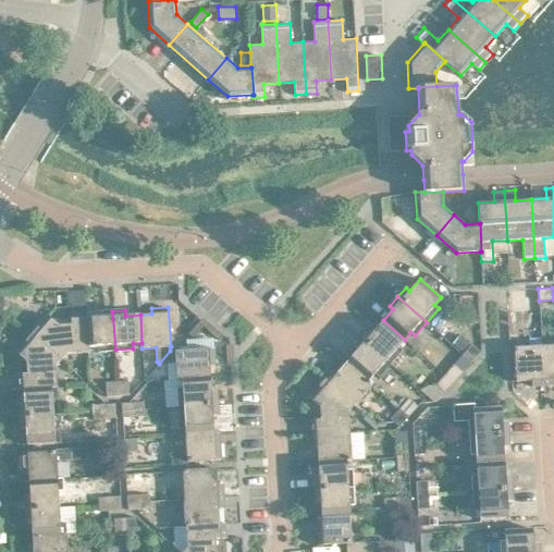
[(98,351),(115,350),(112,311),(100,311),(100,317),(86,318),(85,318),(87,346),(88,346),(97,345),(98,351)]
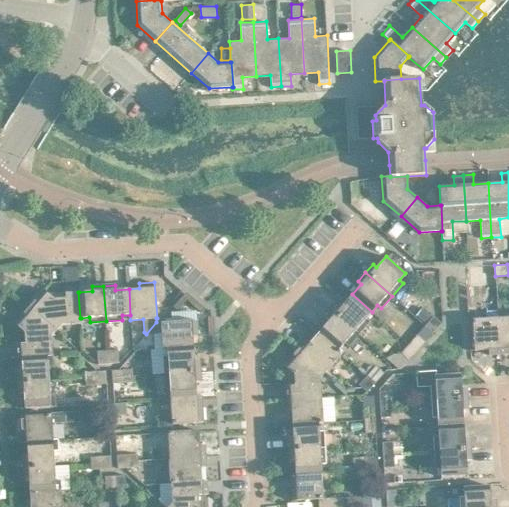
[(81,323),(81,318),(80,318),(78,292),(79,292),(79,287),(65,288),(65,298),(54,298),(44,289),(29,306),(56,329),(61,324),(81,323)]
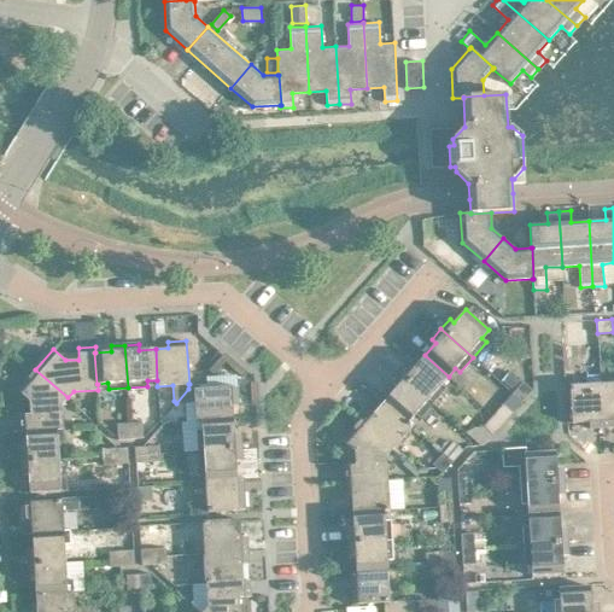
[(409,363),(401,374),(432,403),(445,388),(442,384),(449,377),(425,355),(414,368),(409,363)]
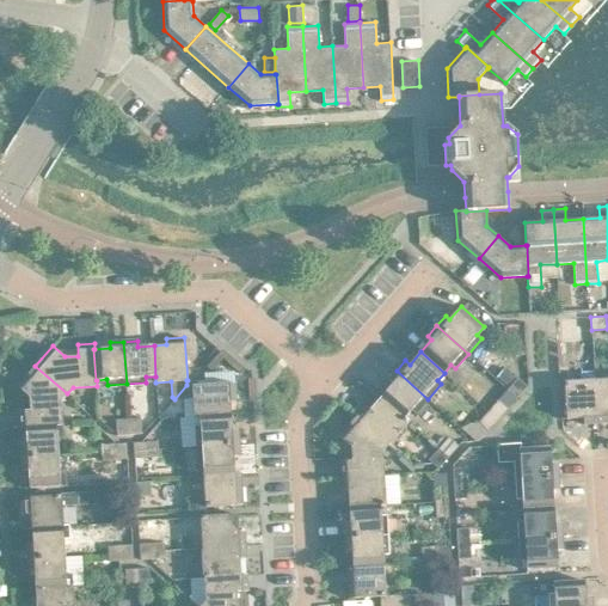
[(61,401),(67,393),(35,366),(17,385),(29,397),(30,410),(18,410),(19,427),(25,427),(25,426),(62,424),(61,401)]
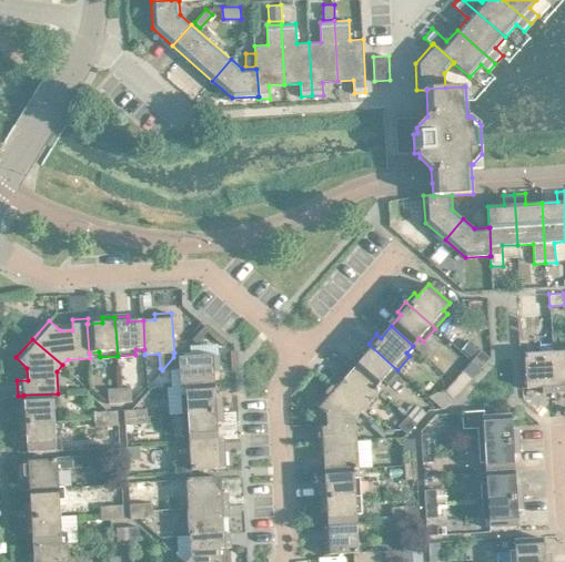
[(468,339),(461,348),(472,358),(480,349),(468,339)]
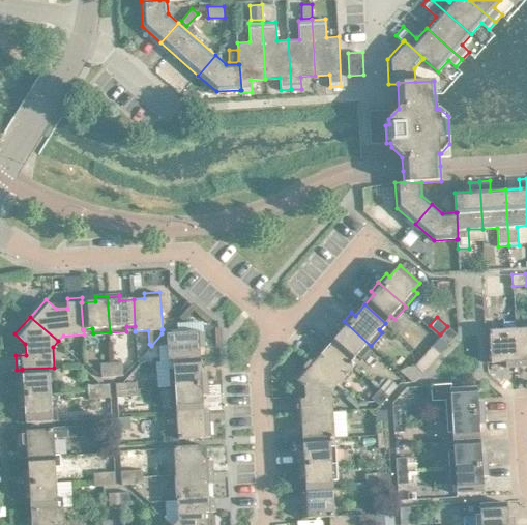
[(340,333),(330,344),(350,361),(351,361),(356,355),(360,358),(371,346),(344,321),(335,330),(340,333)]
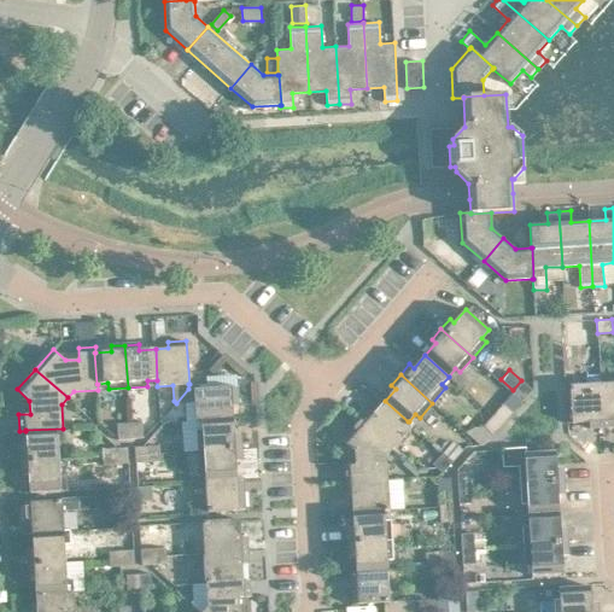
[(513,392),(522,401),(532,389),(522,380),(513,392)]
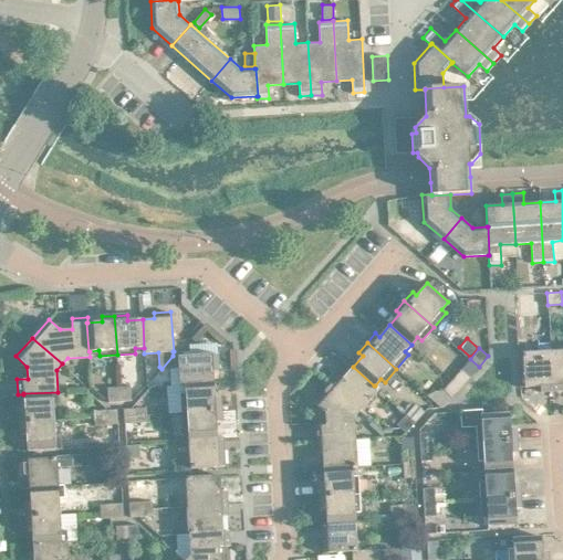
[(562,349),(551,350),(553,390),(562,389),(562,349)]
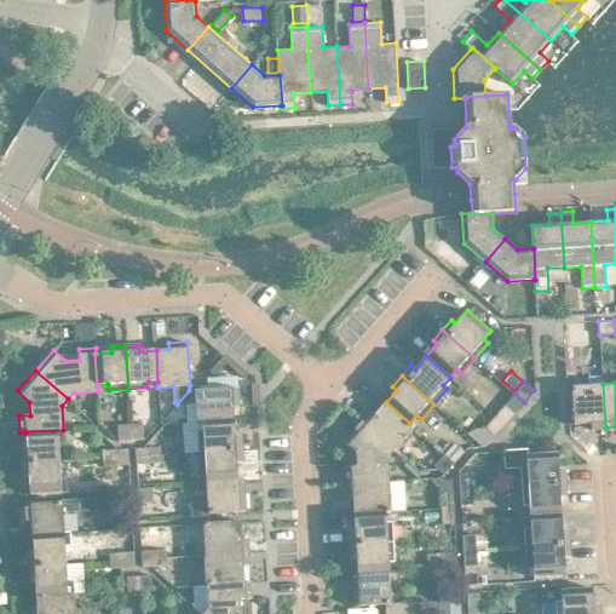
[(605,428),(603,384),(571,386),(574,424),(591,423),(591,429),(605,428)]
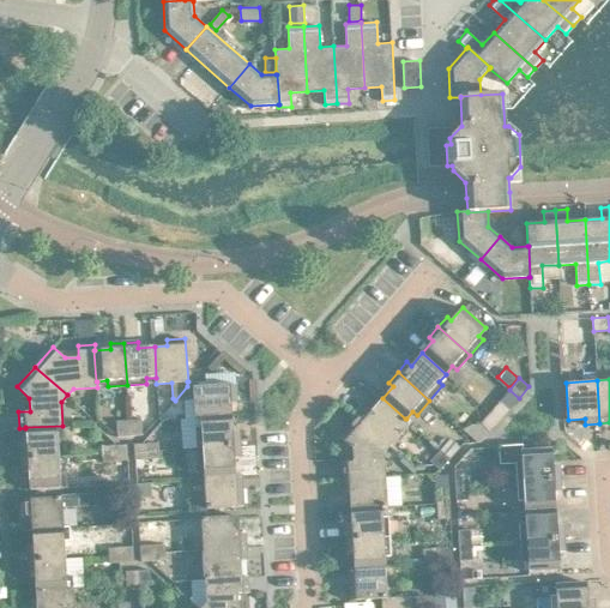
[(194,417),(200,417),(200,416),(231,415),(231,403),(236,402),(235,384),(193,386),(187,386),(175,401),(177,403),(194,402),(194,417)]
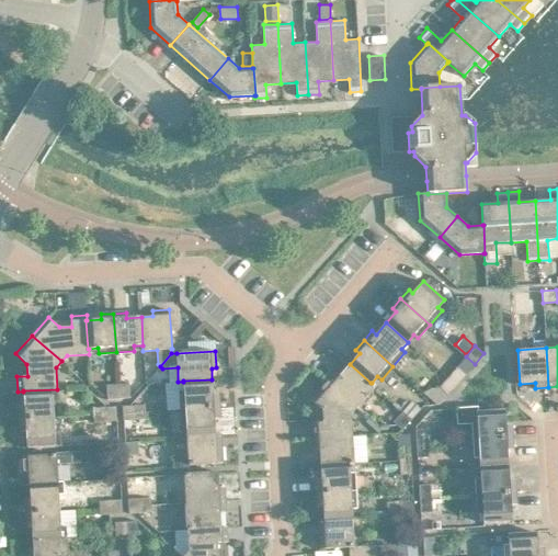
[(336,372),(327,382),(356,407),(375,386),(372,383),(371,383),(350,364),(340,375),(336,372)]
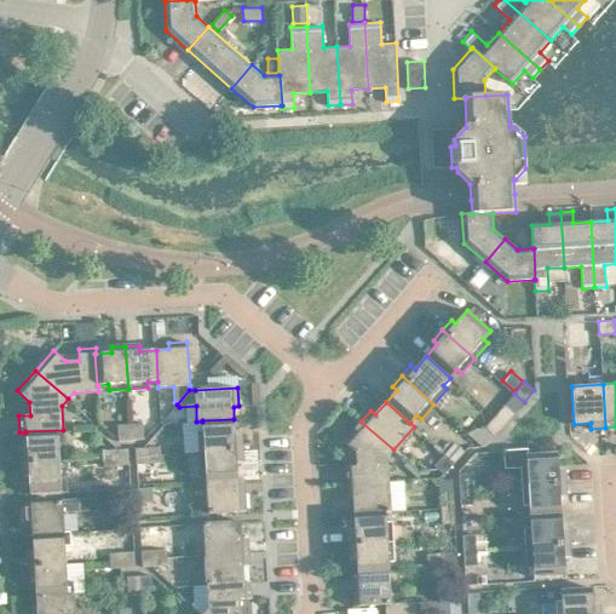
[(505,405),(494,417),(504,425),(513,413),(505,405)]
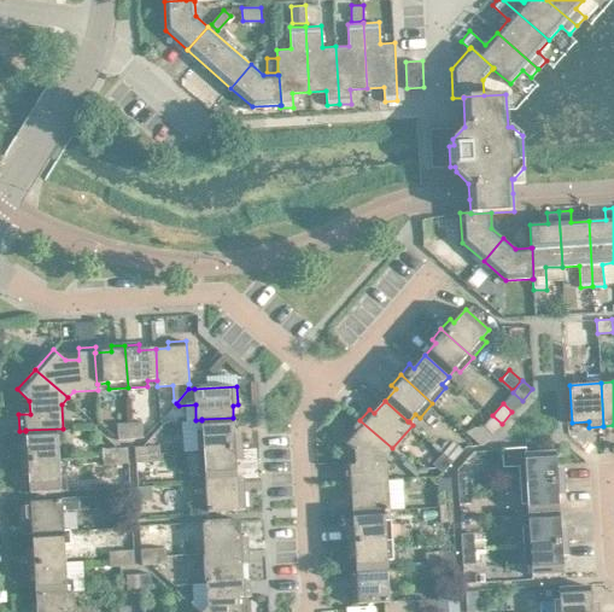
[(502,424),(492,415),(483,426),(492,435),(502,424)]
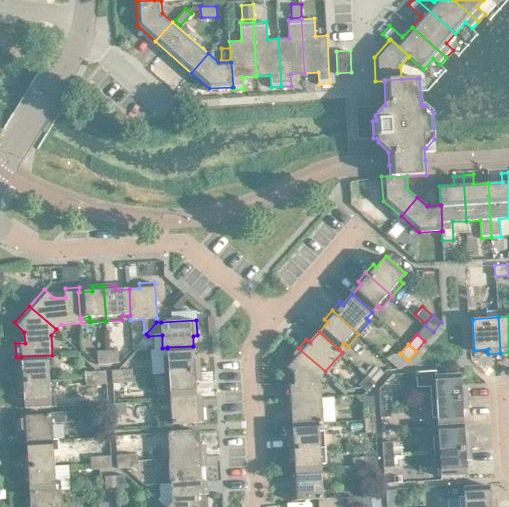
[(163,357),(164,373),(200,371),(199,359),(194,359),(193,346),(167,347),(167,348),(168,356),(163,357)]
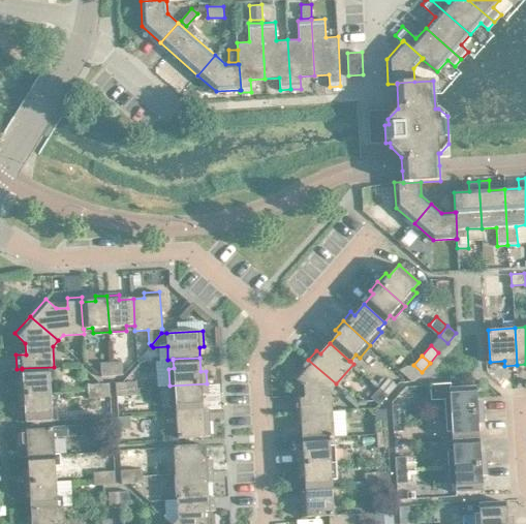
[(295,398),(296,412),(332,410),(331,390),(336,383),(308,360),(294,376),(304,386),(305,398),(295,398)]
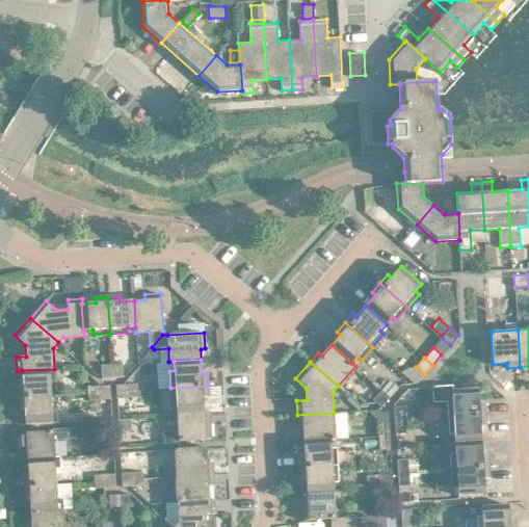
[(123,363),(111,364),(112,377),(123,376),(123,363)]
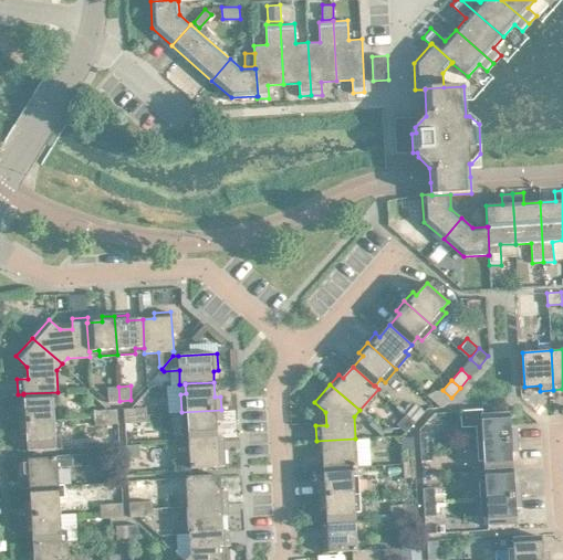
[(120,401),(118,387),(107,387),(108,401),(120,401)]
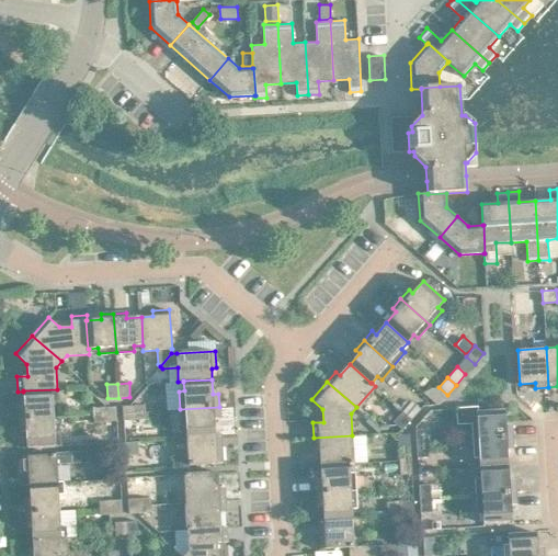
[(432,387),(423,392),(436,404),(440,404),(447,395),(439,387),(432,387)]
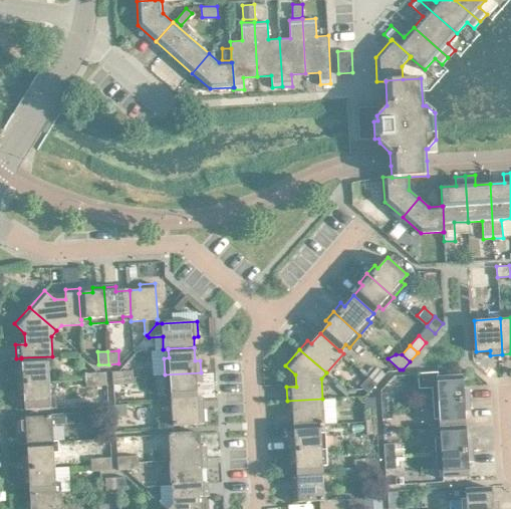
[(53,366),(52,356),(21,357),(21,358),(22,371),(17,371),(18,384),(49,382),(48,366),(53,366)]
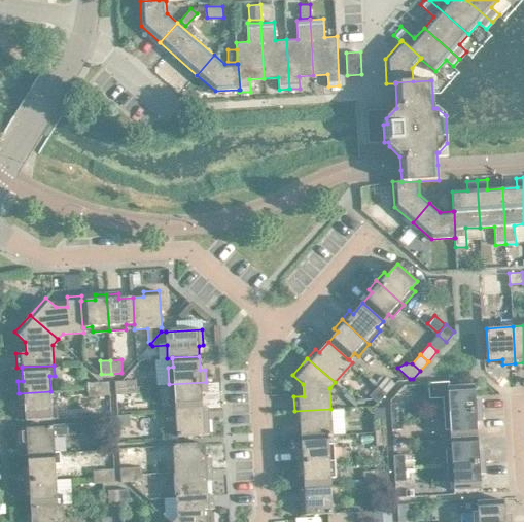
[(386,376),(378,386),(386,393),(394,383),(386,376)]
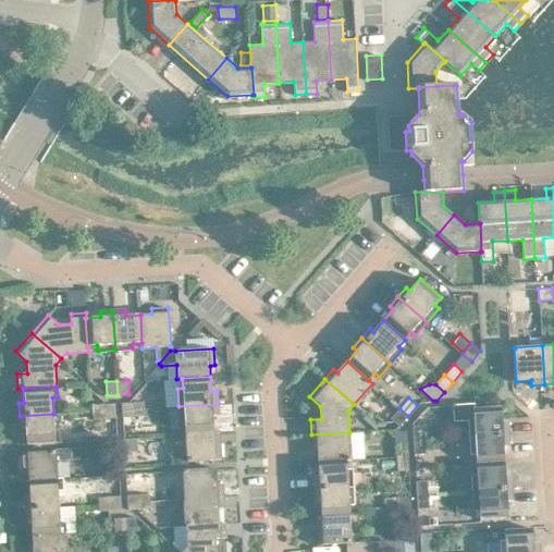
[(144,401),(133,402),(134,416),(145,415),(144,401)]
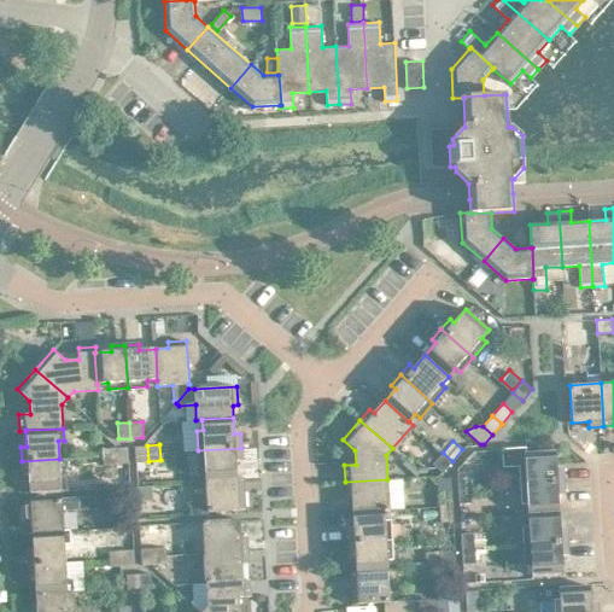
[(148,461),(147,446),(134,447),(135,462),(148,461)]
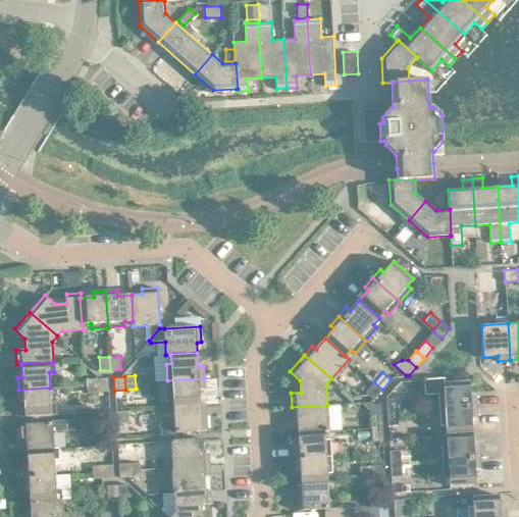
[(107,377),(97,378),(98,392),(108,391),(107,377)]
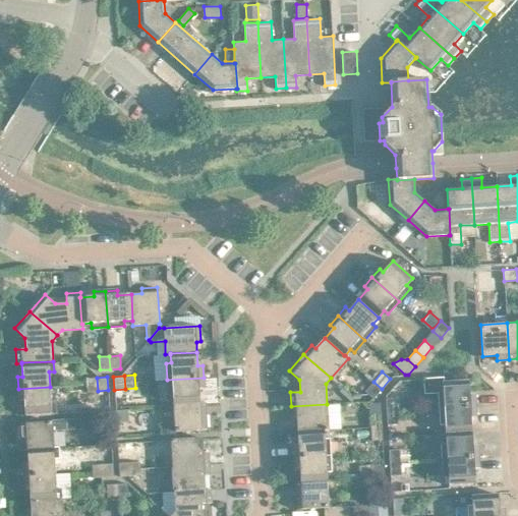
[(98,391),(97,378),(87,378),(88,391),(98,391)]
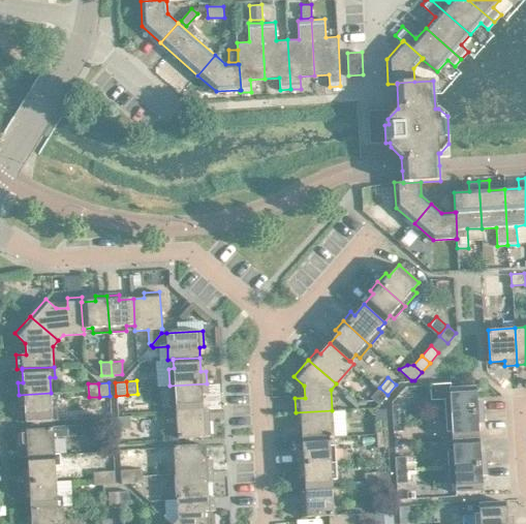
[(176,402),(176,411),(203,409),(203,408),(203,395),(207,395),(207,383),(169,386),(171,402),(176,402)]
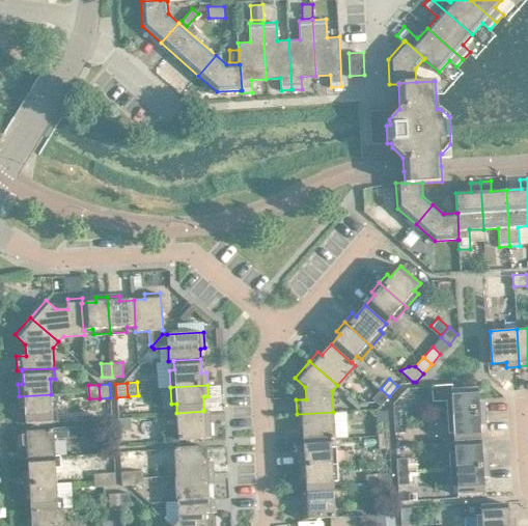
[(446,400),(447,416),(484,414),(483,402),(478,403),(477,387),(451,389),(451,385),(432,386),(433,402),(446,400)]
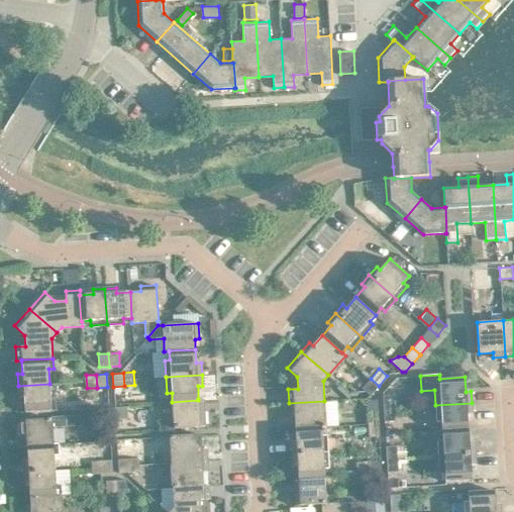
[(379,386),(371,379),(363,388),(370,395),(379,386)]
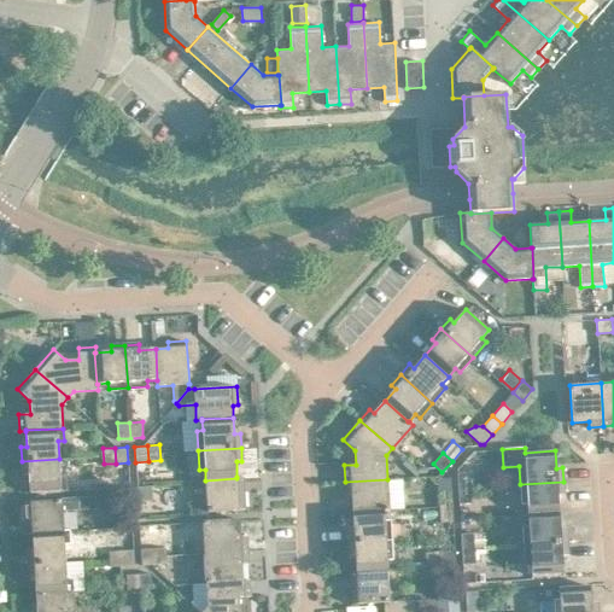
[(60,477),(59,459),(22,461),(23,474),(28,474),(29,493),(66,490),(66,477),(60,477)]
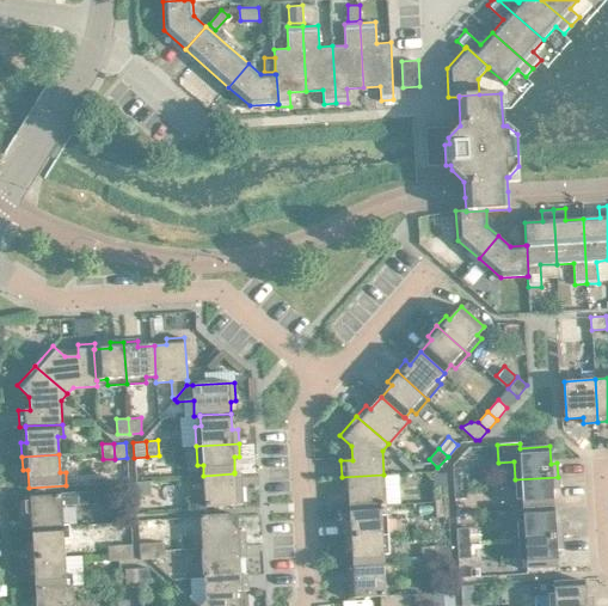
[(453,467),(454,483),(466,482),(465,467),(453,467)]
